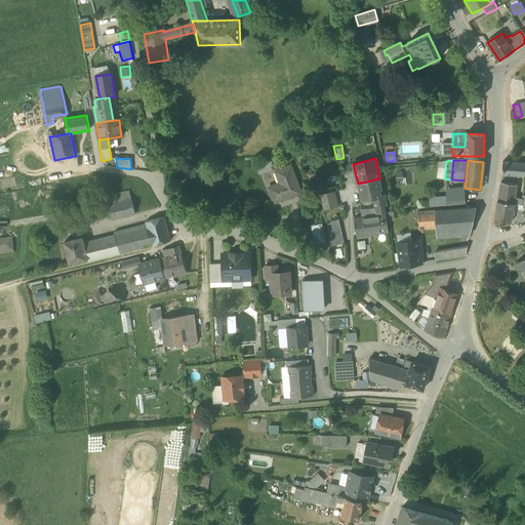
[(437,177),(444,178),(446,161),(439,162),(437,177)]
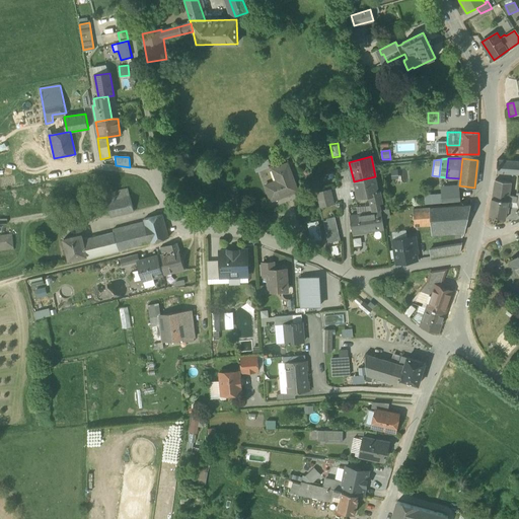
[(518,160),(507,160),(497,159),(496,172),(507,173),(518,173),(518,160)]
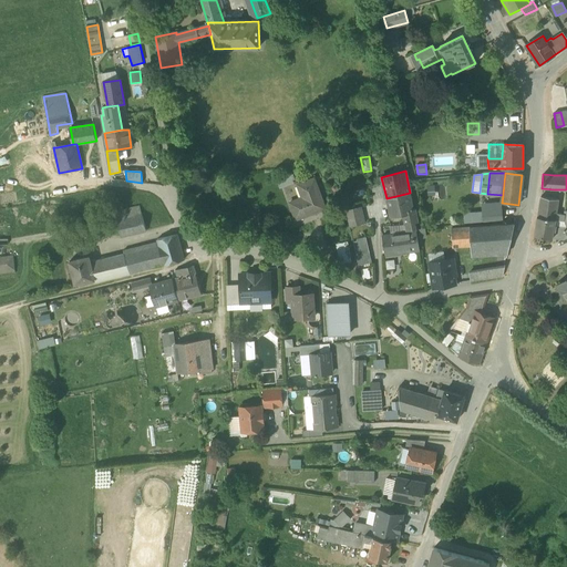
[(289,175),(279,178),(280,182),(281,182),(282,186),(292,182),(289,175)]
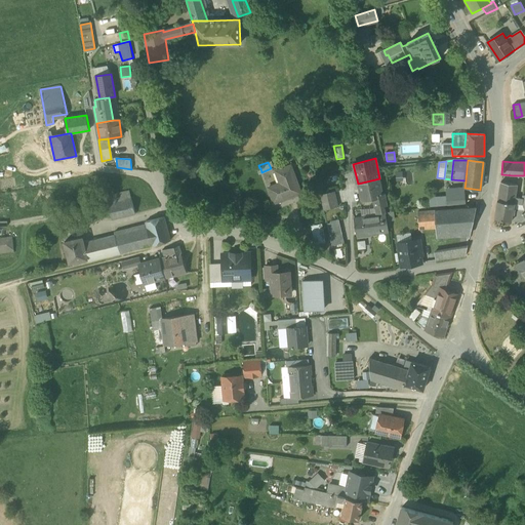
[(268,188),(274,203),(300,193),(290,165),(276,171),(278,171),(282,183),(280,184),(268,188)]
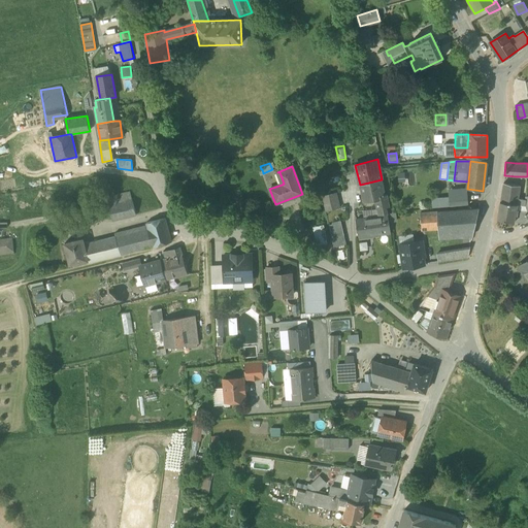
[(363,203),(375,200),(375,197),(385,195),(382,179),(360,185),(363,203)]
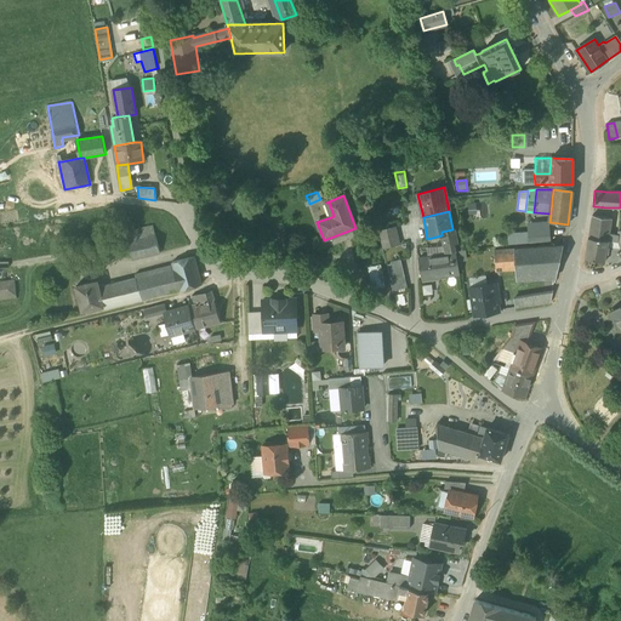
[(592,215),(588,238),(608,240),(609,233),(611,218),(592,215)]
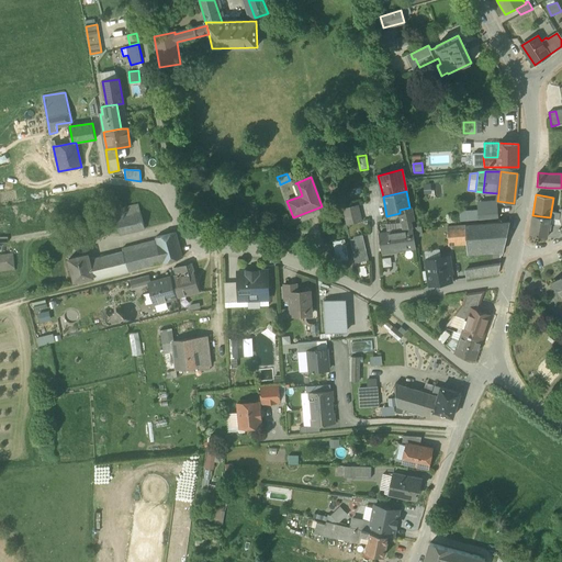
[(496,200),(476,202),(478,210),(497,208),(496,200)]
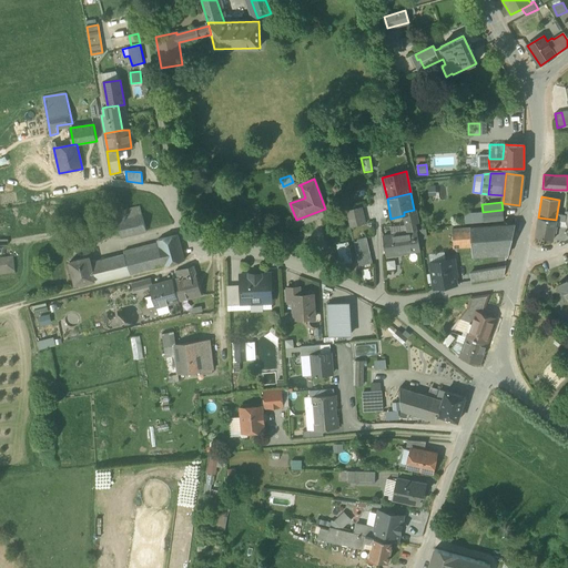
[(114,212),(117,221),(143,215),(141,206),(114,212)]
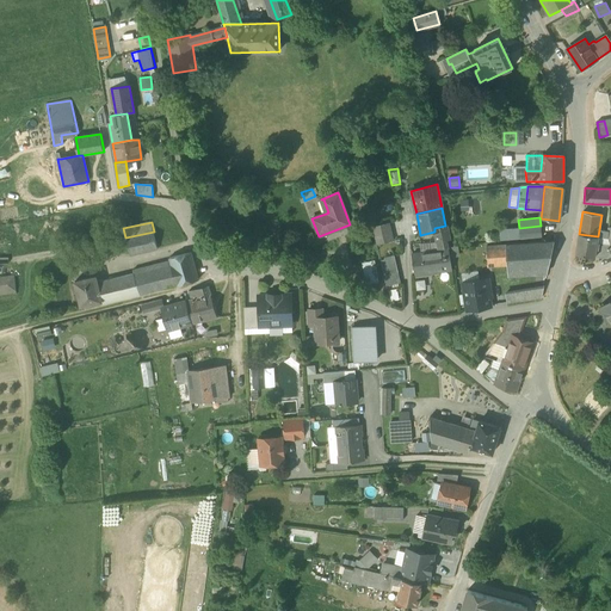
[(372,227),(376,245),(393,241),(389,223),(372,227)]
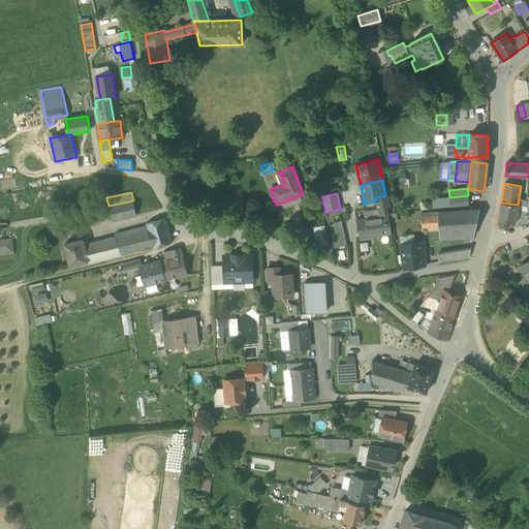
[(387,195),(385,195),(376,197),(376,200),(378,210),(387,208),(390,208),(387,195)]
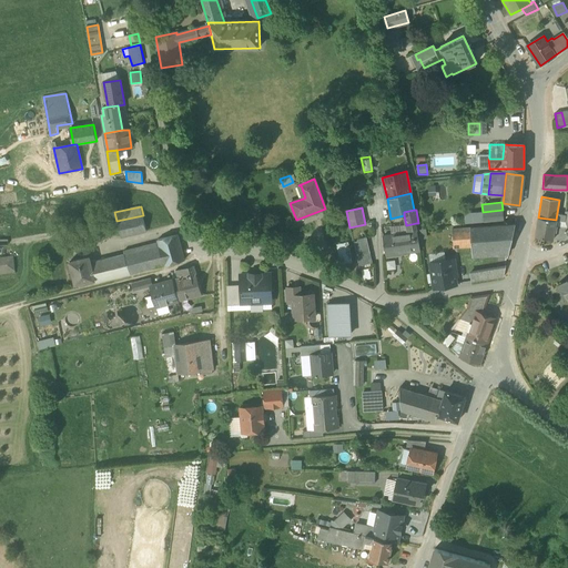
[(483,212),(484,222),(504,221),(503,210),(483,212)]
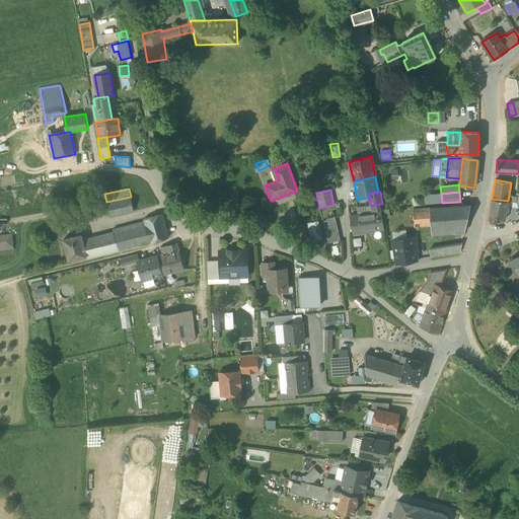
[(441,194),(424,195),(425,205),(442,203),(441,194)]
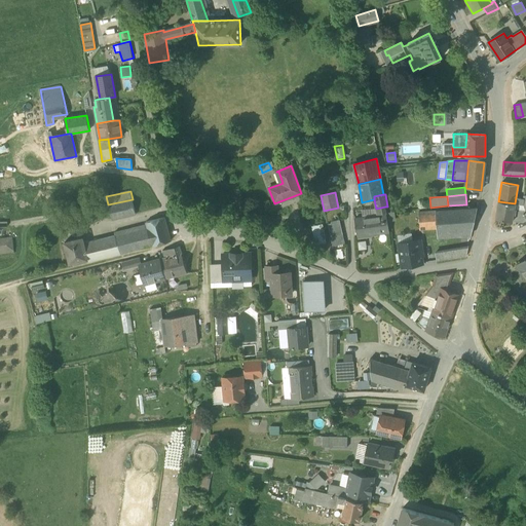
[(108,204),(112,220),(136,215),(133,199),(108,204)]
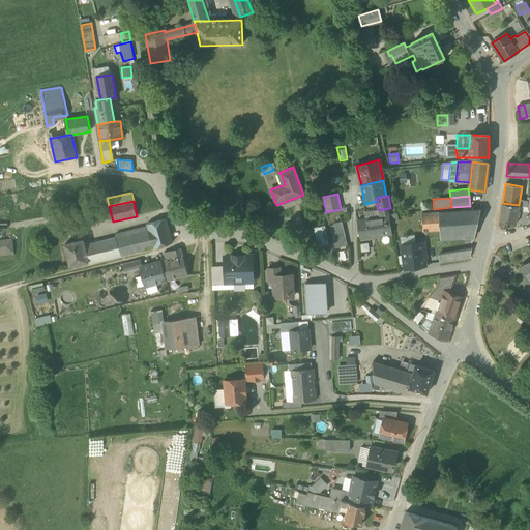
[(519,205),(502,203),(500,219),(517,223),(518,216),(519,216),(520,211),(518,210),(519,205)]
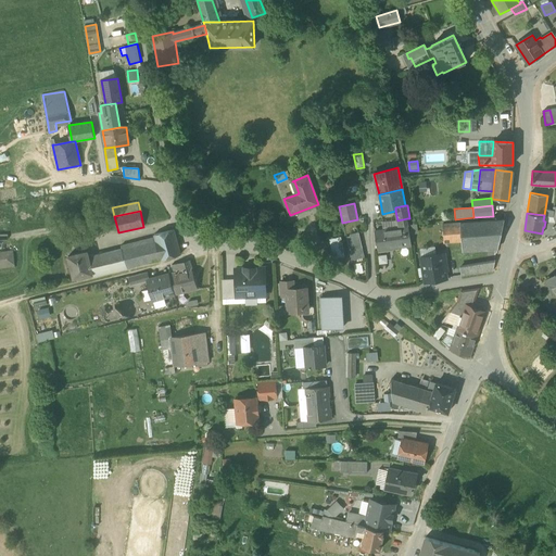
[(462,241),(462,247),(498,244),(504,219),(460,223),(462,241)]
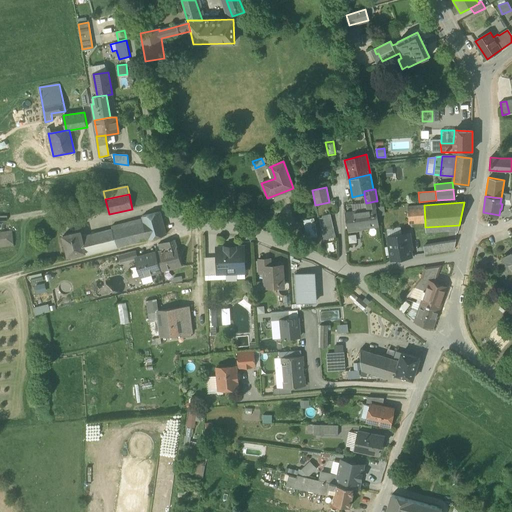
[(353,204),(355,212),(367,211),(367,208),(366,203),(353,204)]
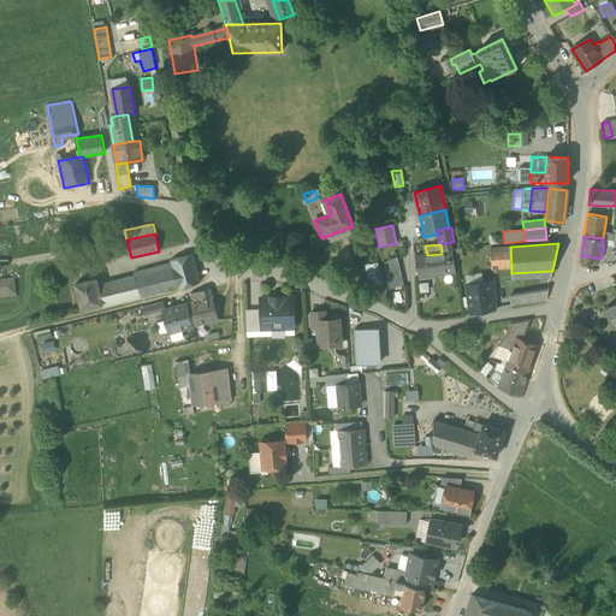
[(490,248),(492,268),(511,267),(510,247),(490,248)]
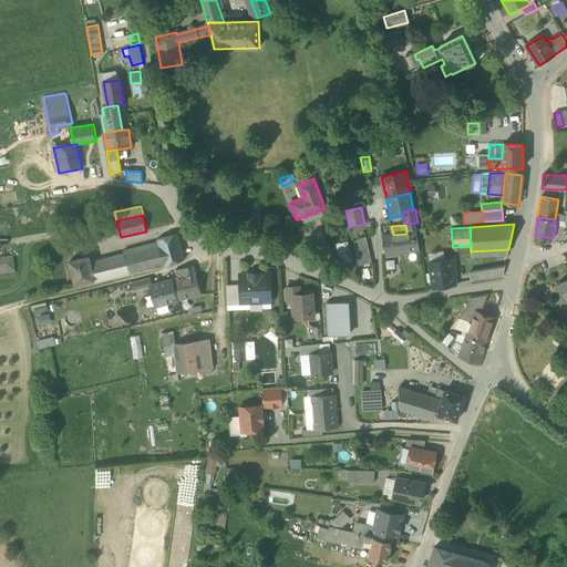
[(559,241),(566,237),(566,227),(564,229),(556,233),(559,241)]
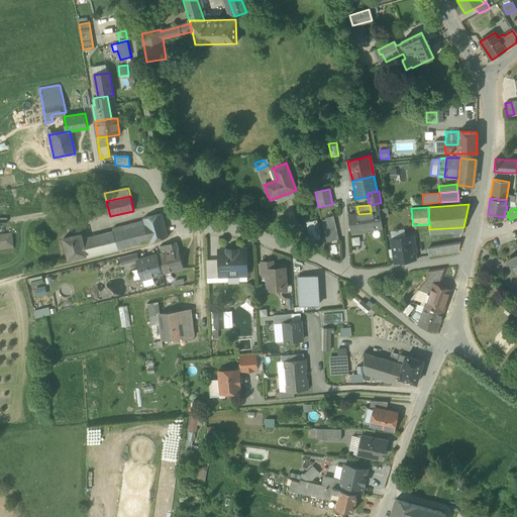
[(348,215),(351,234),(360,232),(360,231),(383,228),(380,209),(371,210),(371,213),(358,214),(348,215)]
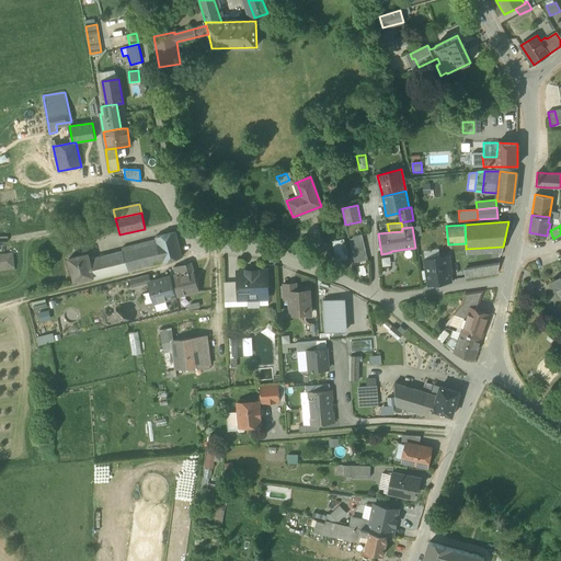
[(421,227),(413,228),(414,237),(422,236),(421,227)]
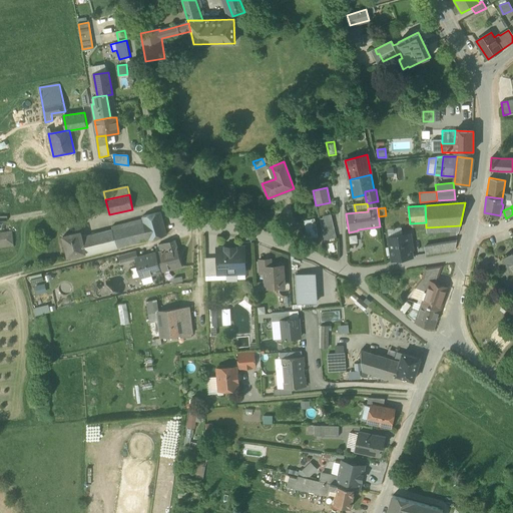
[(142,216),(142,219),(148,239),(166,235),(160,212),(142,216)]
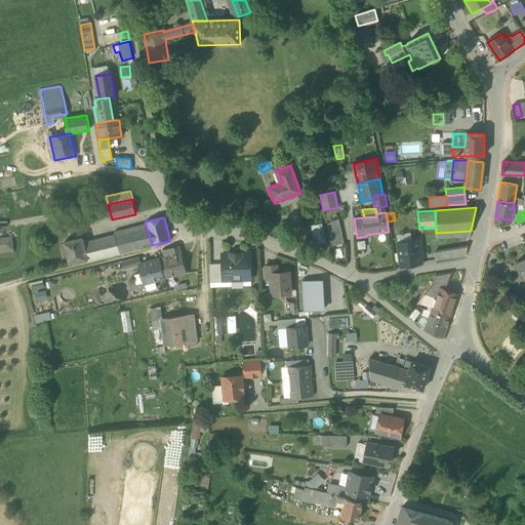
[(326,223),(332,246),(344,243),(338,220),(326,223)]
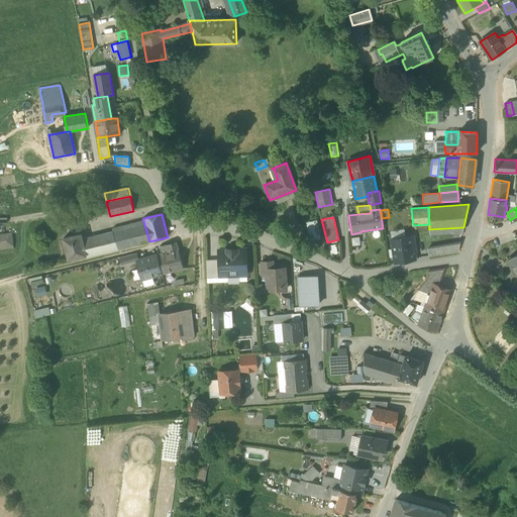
[(306,222),(308,235),(319,232),(316,220),(306,222)]
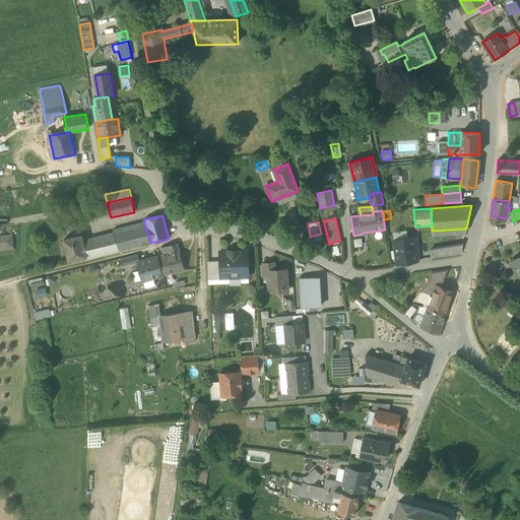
[(118,251),(150,243),(144,222),(128,226),(113,231),(114,233),(118,251)]
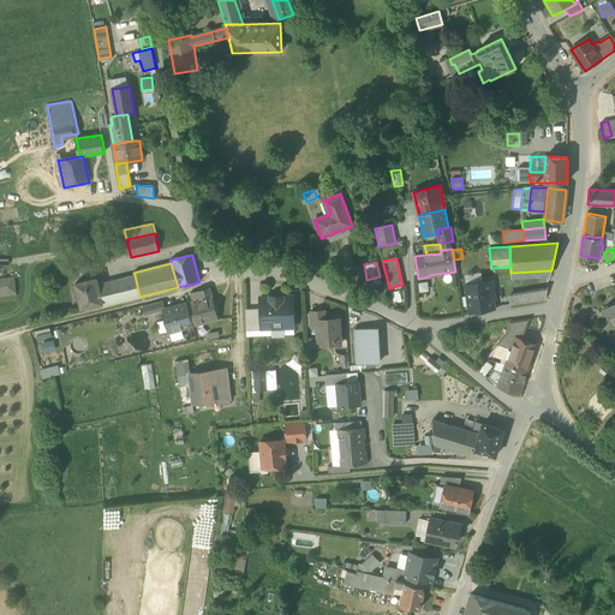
[(465,275),(466,285),(483,282),(481,273),(465,275)]
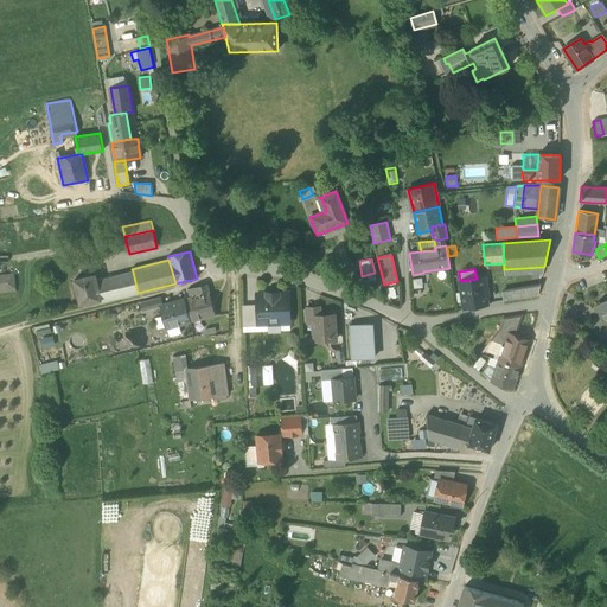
[(101,301),(138,293),(133,272),(97,281),(101,299),(101,301)]
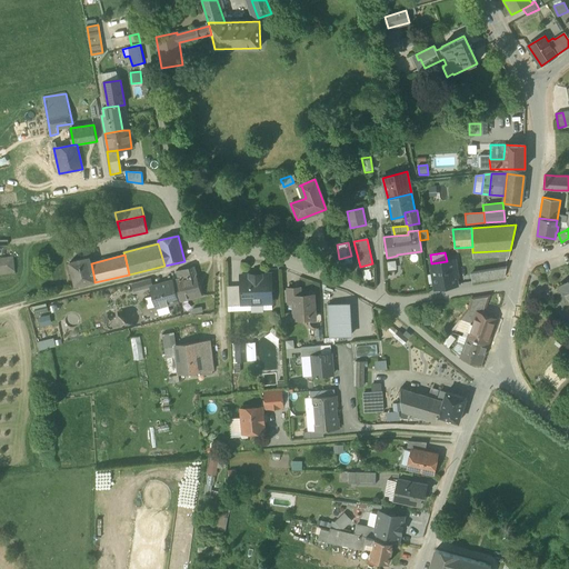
[(339,259),(341,266),(352,263),(351,256),(339,259)]
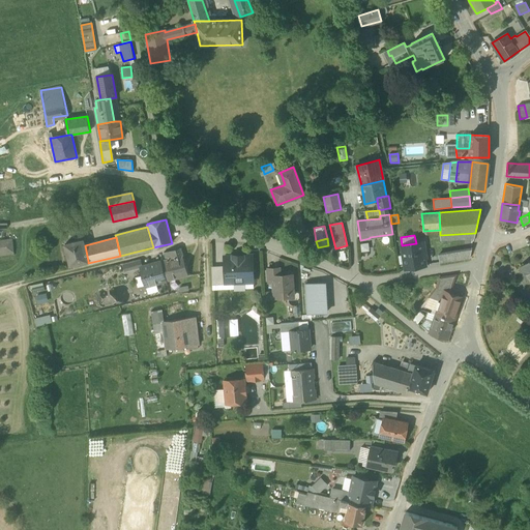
[(0,256),(15,255),(11,239),(0,240),(0,256)]
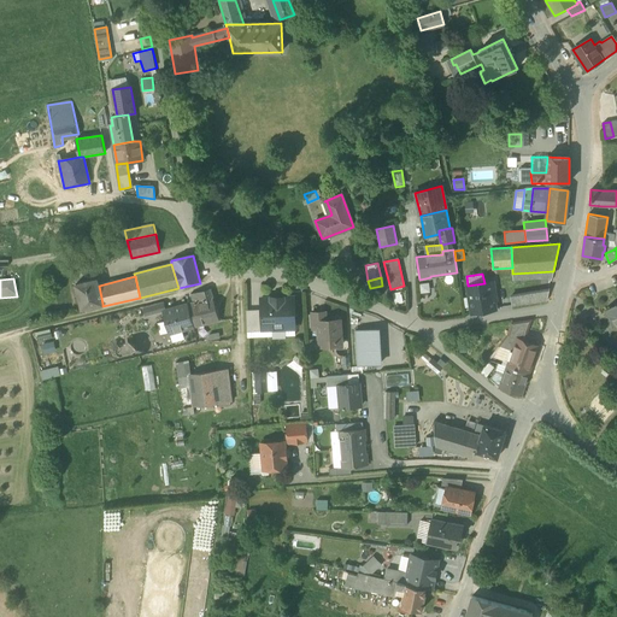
[(76,285),(82,309),(103,304),(99,286),(97,280),(76,285)]
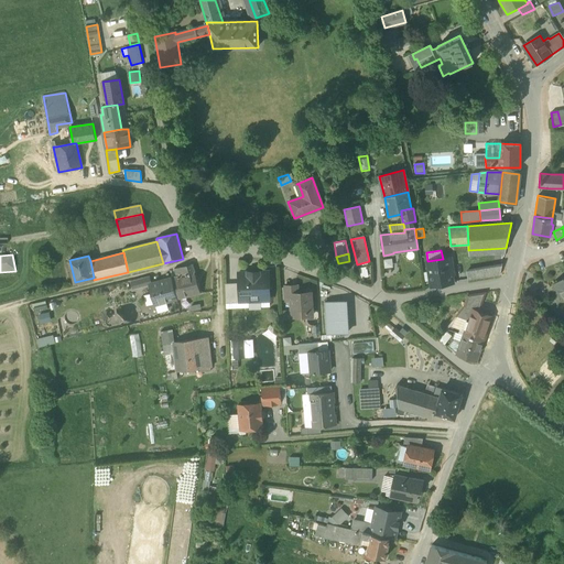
[(427,261),(432,286),(453,283),(452,277),(454,275),(452,258),(443,259),(427,261)]
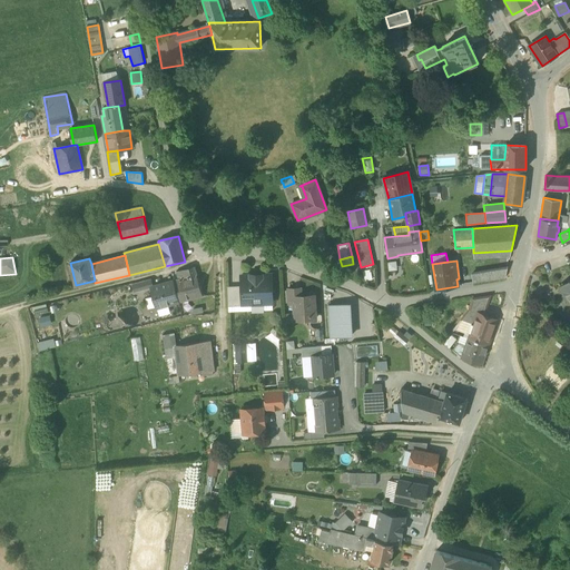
[(472,272),(473,283),(505,278),(508,266),(472,272)]
